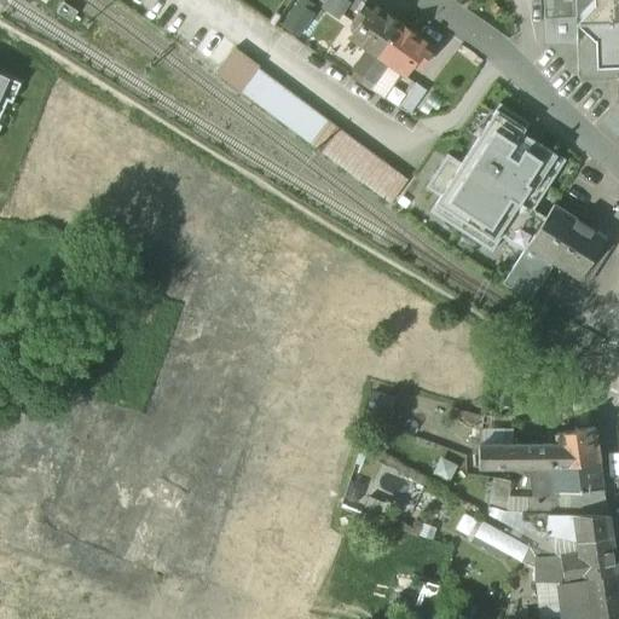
[(401,24),(369,0),(366,0),(352,21),(358,25),(350,38),(368,50),(353,70),(364,77),(401,24)]
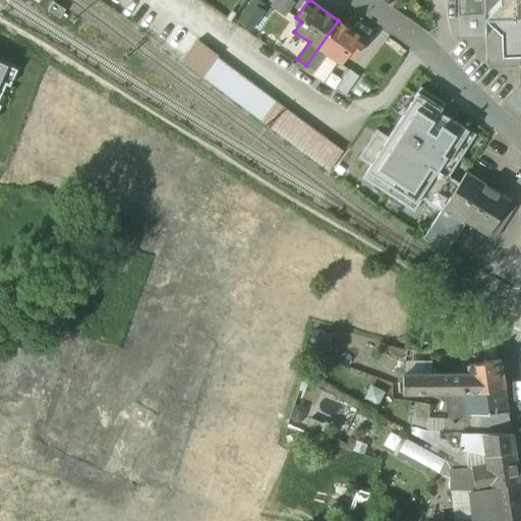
[(457,0),(459,37),(485,35),(484,13),(500,12),(499,0),(457,0)]
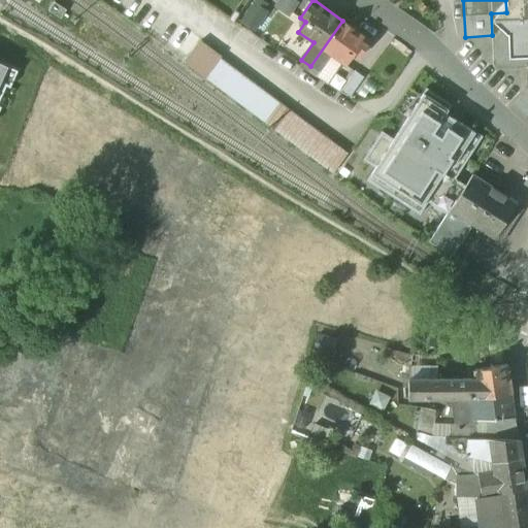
[(527,0),(505,0),(506,12),(491,13),(492,35),(492,36),(493,69),(527,67),(527,0)]
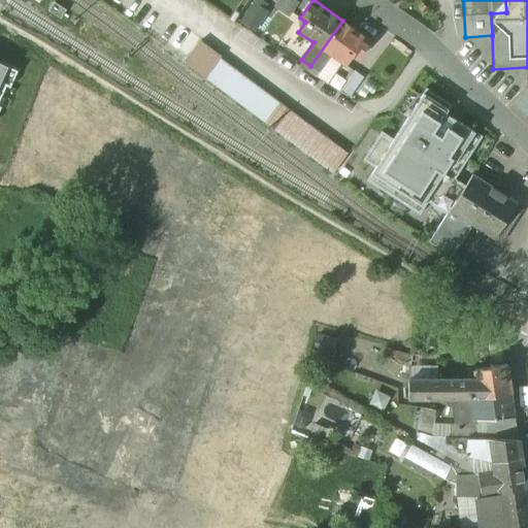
[(65,10),(54,2),(48,11),(60,19),(65,10)]
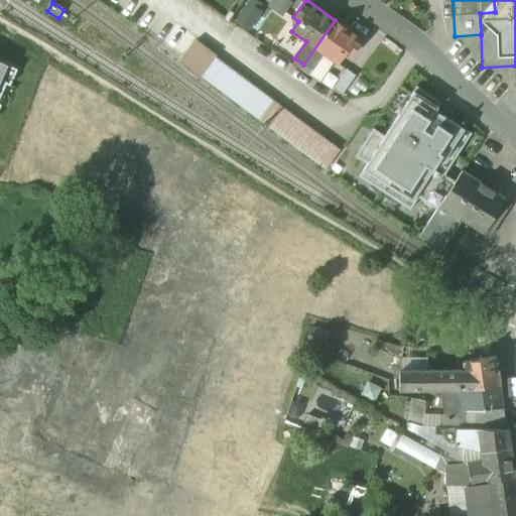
[(363,39),(335,20),(303,65),(312,72),(325,54),(338,63),(344,53),(350,57),(363,39)]
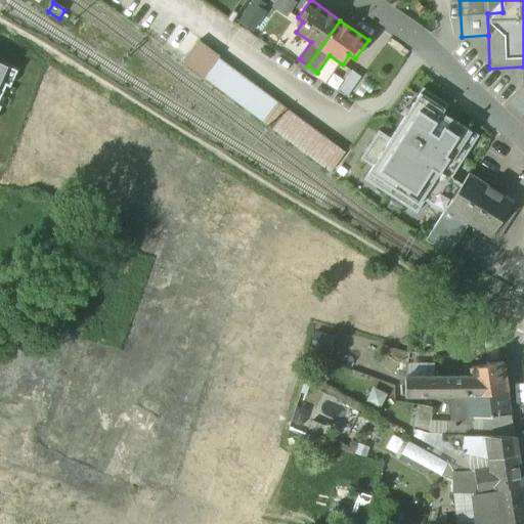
[(220,56),(199,41),(183,61),(204,78),(219,57),(220,56)]
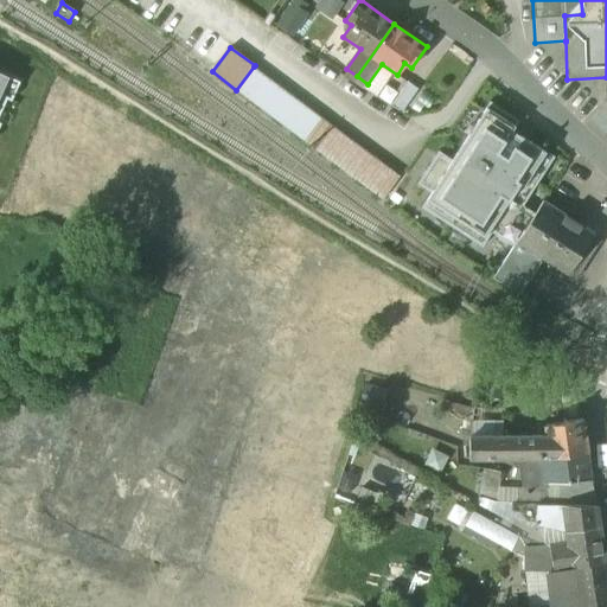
[(400,177),(254,66),(236,90),(383,200),(400,177)]
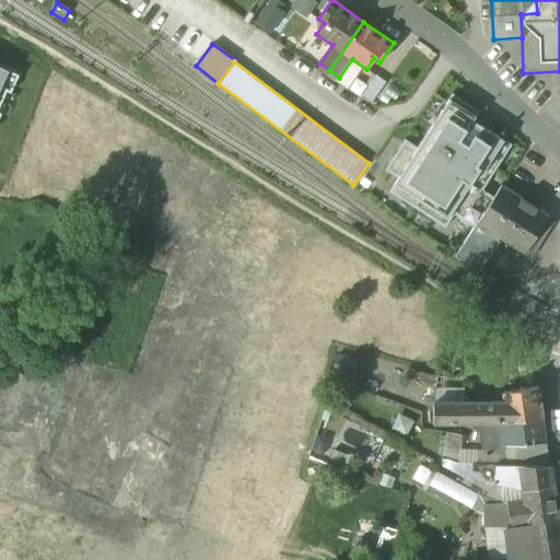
[(0,115),(1,114),(0,113),(0,104),(7,91),(11,93),(19,77),(0,67),(0,115)]
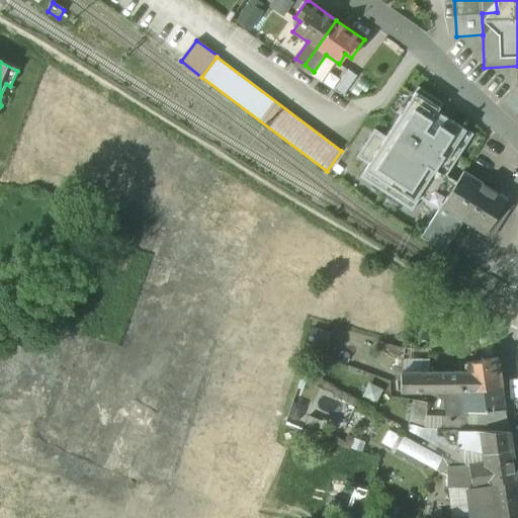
[(347,70),(335,88),(344,94),(357,76),(347,70)]
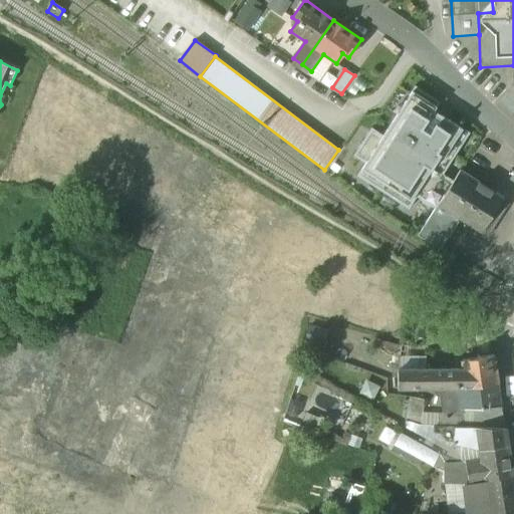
[(440,102),(415,86),(382,136),(371,129),(354,156),(365,163),(356,176),(409,210),(417,198),(435,209),(438,205),(453,181),(444,175),(470,134),(434,111),(440,102)]
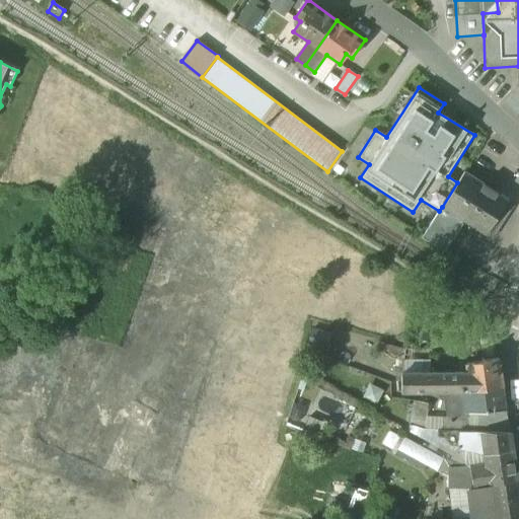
[(508,201),(464,172),(457,182),(442,207),(465,222),(470,224),(471,231),(480,230),(493,237),(502,224),(496,220),(508,201)]
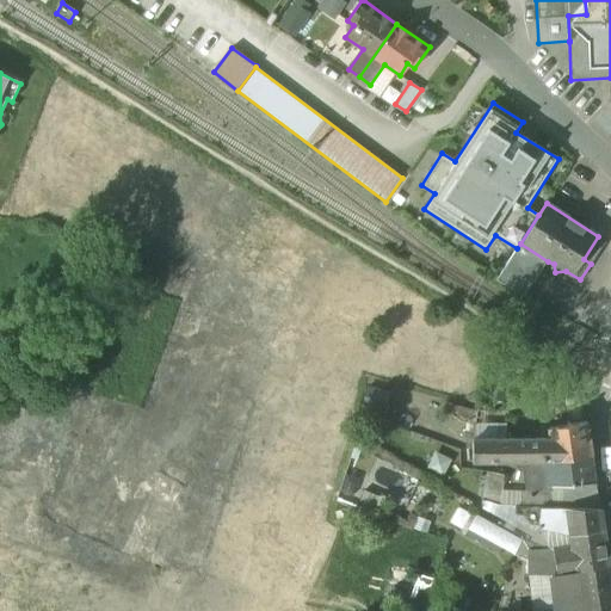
[(548,261),(520,244),(517,248),(508,260),(505,267),(531,284),(548,261)]
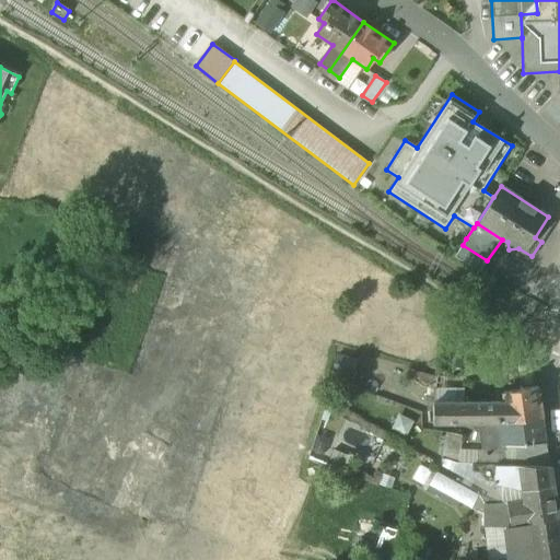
[(481,271),(487,260),(463,245),(455,257),(481,271)]
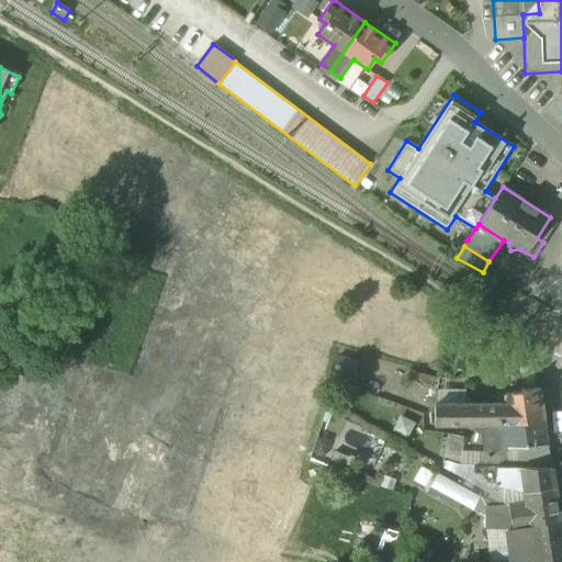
[(539,388),(505,393),(507,402),(435,404),(436,425),(472,425),(484,425),(505,424),(544,418),(539,388)]
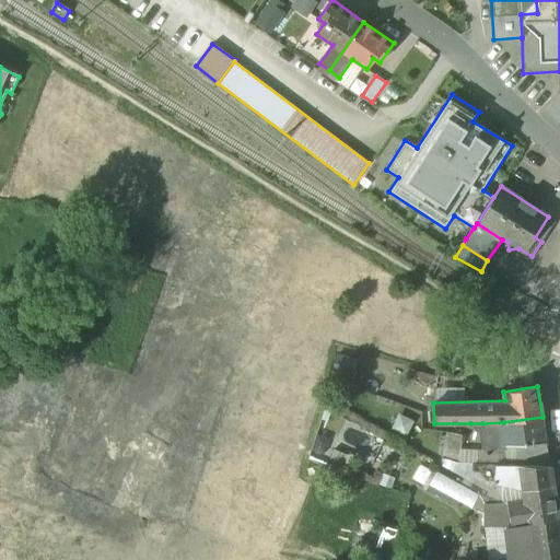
[(543,417),(503,422),(506,445),(508,445),(546,443),(543,417)]
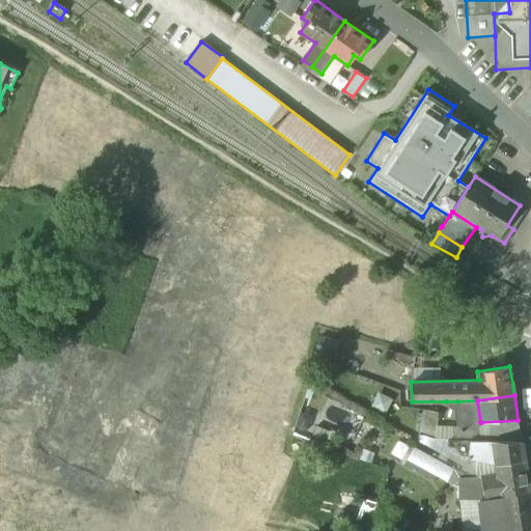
[(477,400),(457,401),(460,427),(479,428),(482,428),(481,422),(480,422),(477,400)]
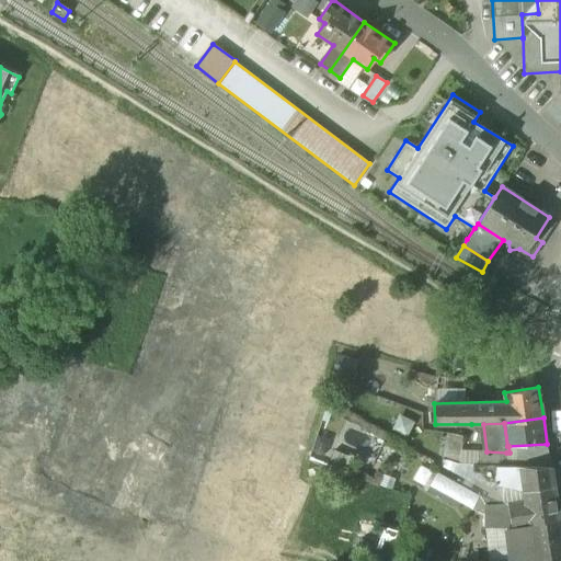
[(547,444),(508,446),(510,453),(506,453),(505,467),(551,468),(547,444)]
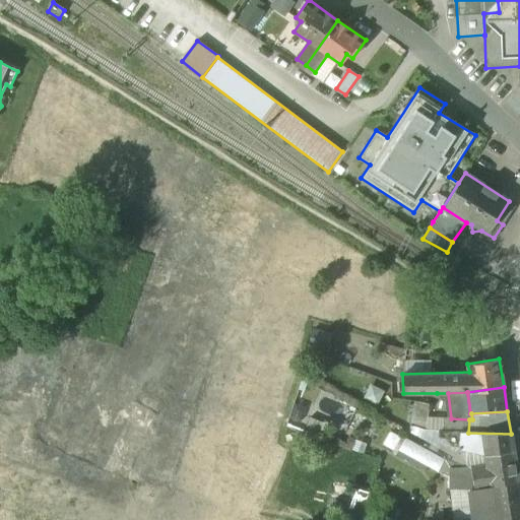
[(451,418),(427,418),(426,431),(439,432),(451,432),(468,433),(469,419),(451,418)]
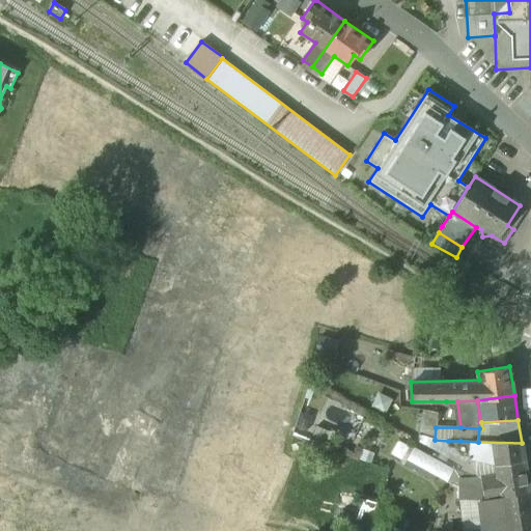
[(494,453),(472,452),(471,447),(460,447),(460,441),(448,441),(448,446),(455,449),(464,457),(477,460),(496,465),(494,453)]
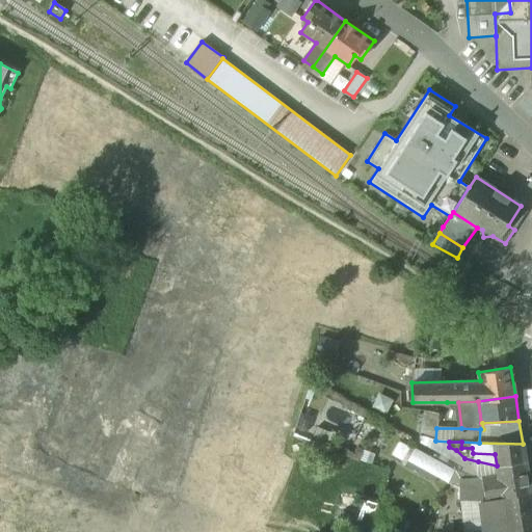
[(479,443),(461,442),(461,448),(472,448),(473,453),(495,454),(497,466),(497,467),(526,461),(523,444),(479,443)]
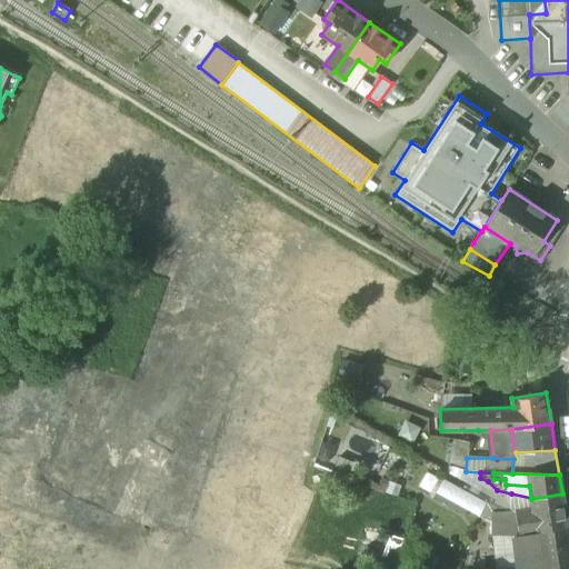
[(480,515),(487,501),(440,478),(433,490),(480,515)]
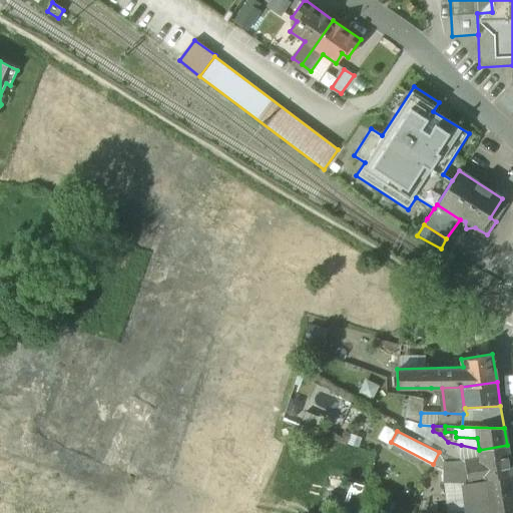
[(461,445),(448,442),(436,437),(433,443),(460,458),(461,445)]
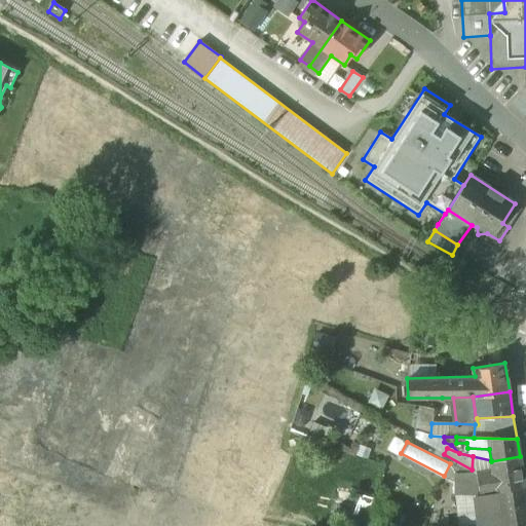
[(520,456),(491,461),(492,470),(477,473),(480,495),(525,487),(520,456)]
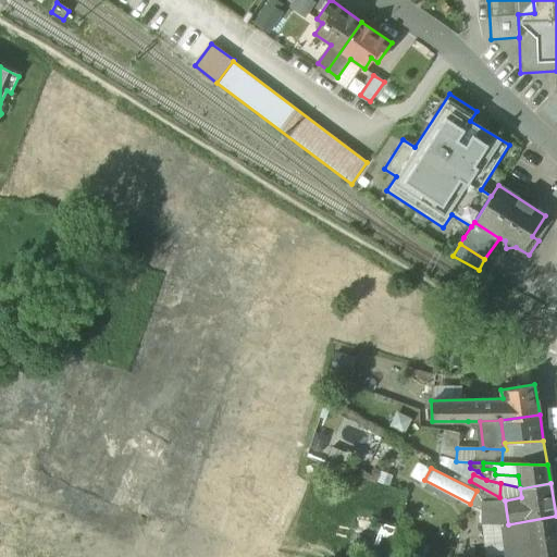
[(556,531),(532,535),(531,525),(506,530),(506,556),(540,556),(556,554),(556,531)]
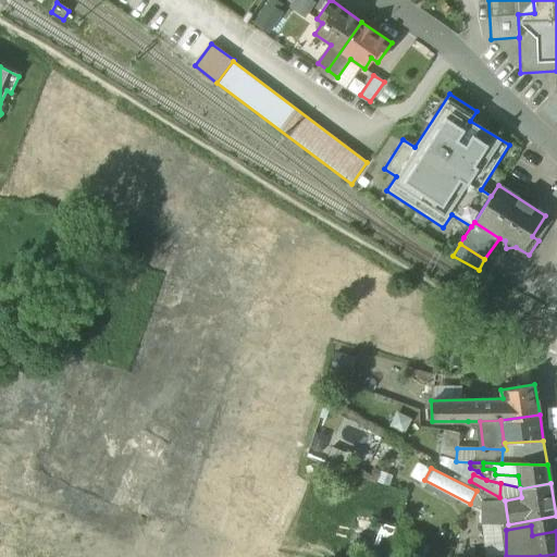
[(415,556),(422,537),(395,528),(387,554),(395,556),(415,556)]
